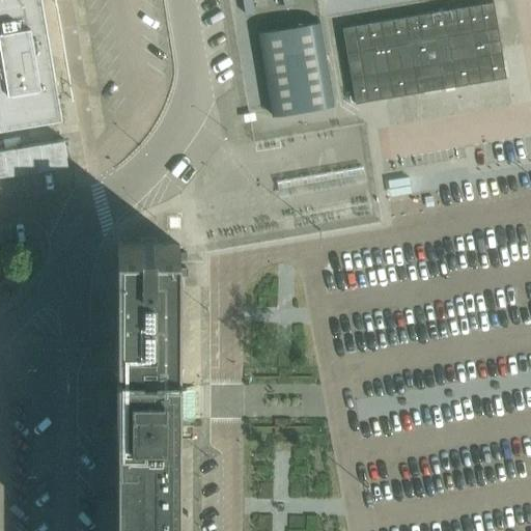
[(0,0),(0,129),(63,118),(43,0),(0,0)]
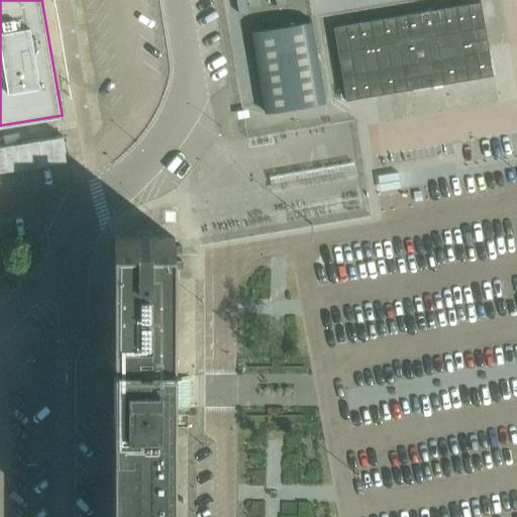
[(493,76),(481,2),(334,27),(346,100),(493,76)]
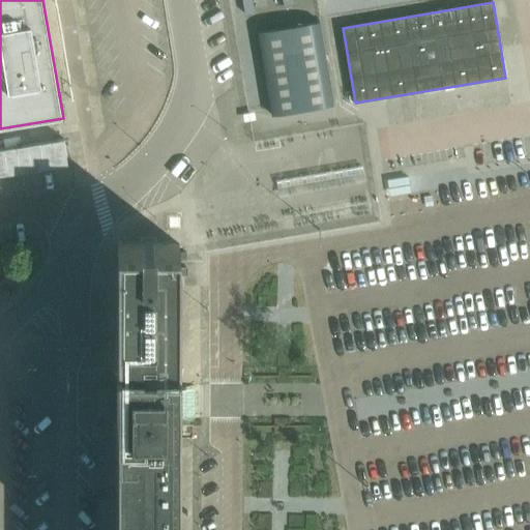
[(272,116),(335,106),(321,22),(258,32),(272,116)]
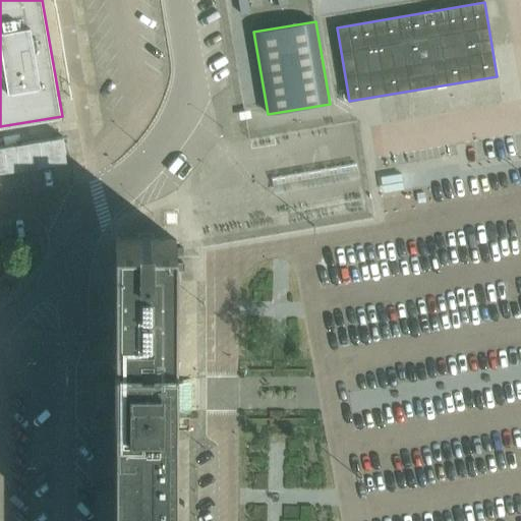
[(0,147),(0,171),(66,161),(62,136),(0,147)]
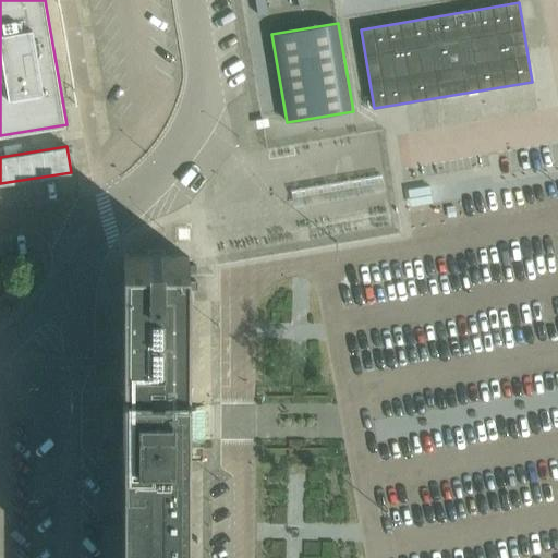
[(121,557),(186,557),(186,415),(186,258),(164,258),(164,254),(148,253),(148,258),(124,258),(121,557)]
